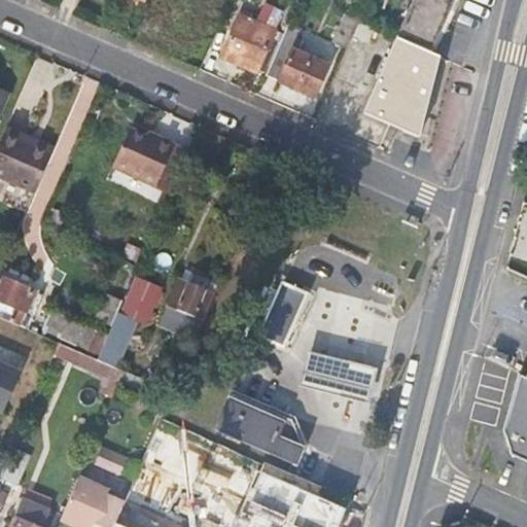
[(412,0),(396,37),(431,53),(454,0),(412,0)]
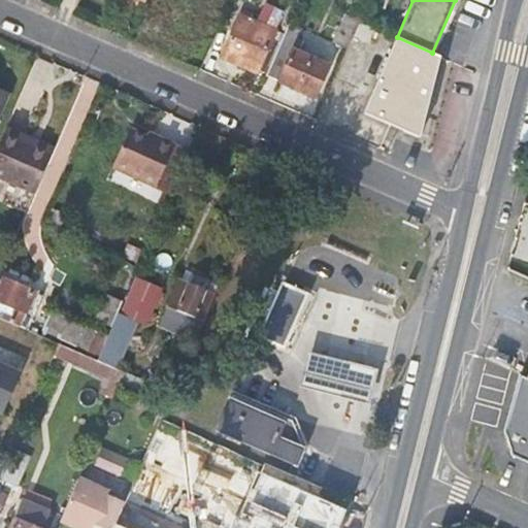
[(259,23),(274,29),(283,11),(266,5),(259,23)]
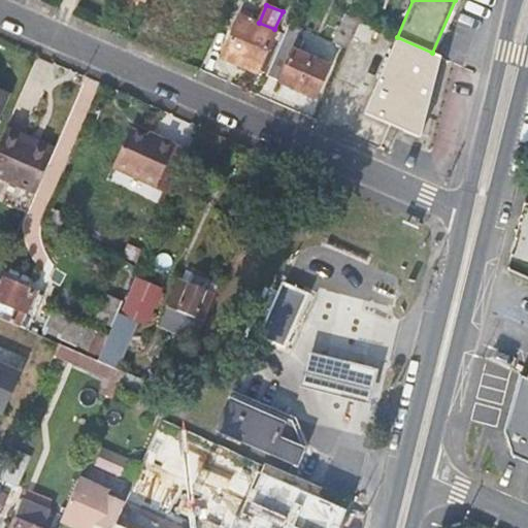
[(284,34),(274,30),(274,29),(259,23),(239,14),(221,57),(257,72),(258,71),(265,74),(284,34)]
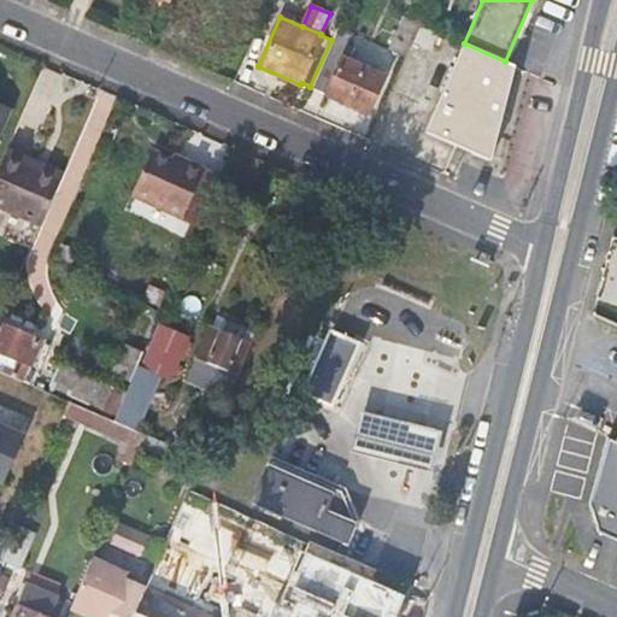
[(430,50),(439,33),(418,23),(415,34),(411,41),(430,50)]
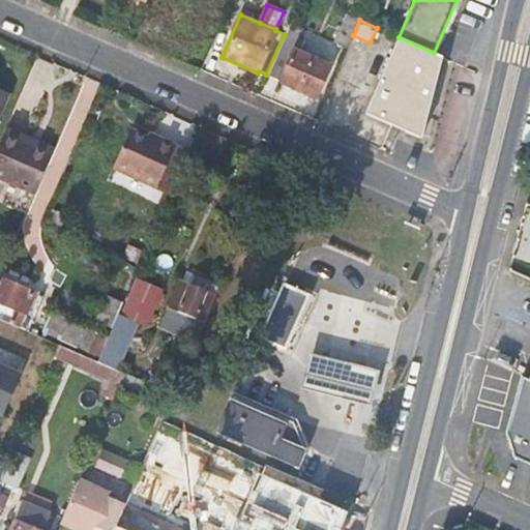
[(285,34),(266,75),(280,81),(280,82),(316,96),(330,64),(300,52),(304,41),(298,38),(302,27),(290,22),(285,34)]
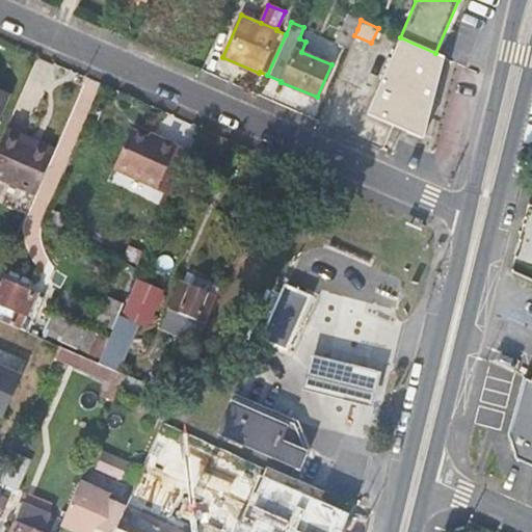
[(336,41),(349,46),(354,35),(357,29),(342,23),(336,41)]
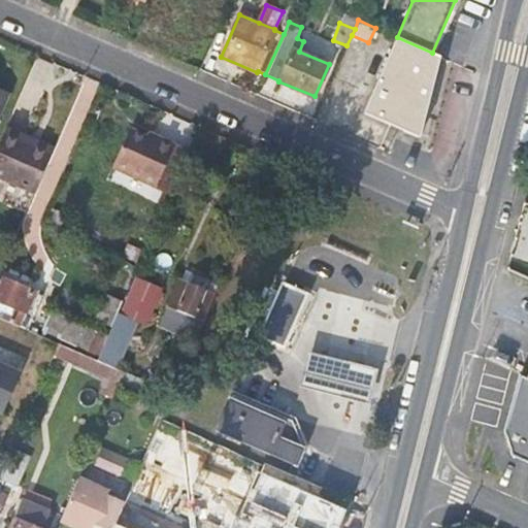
[(432,53),(397,37),(364,112),(420,137),(440,57),(432,53)]
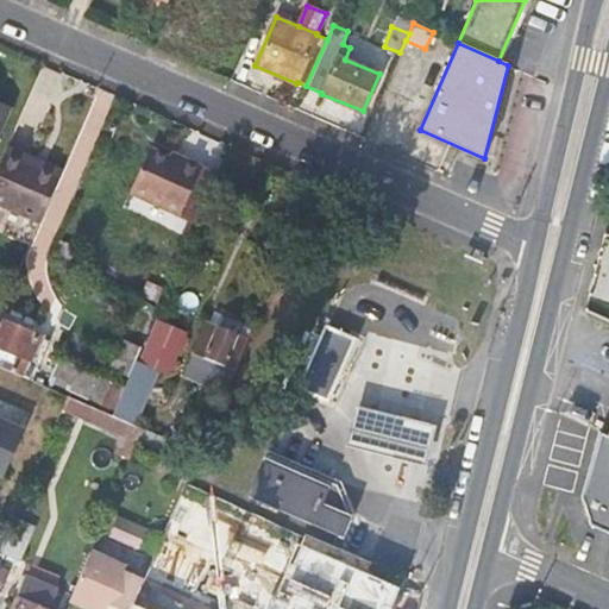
[(201,168),(183,159),(181,164),(169,158),(150,150),(130,194),(179,217),(201,168)]
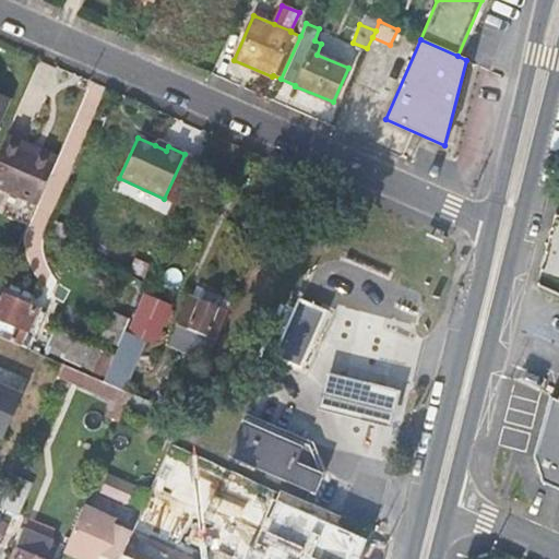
[(0,147),(0,191),(35,207),(52,167),(21,153),(23,147),(4,139),(0,147)]
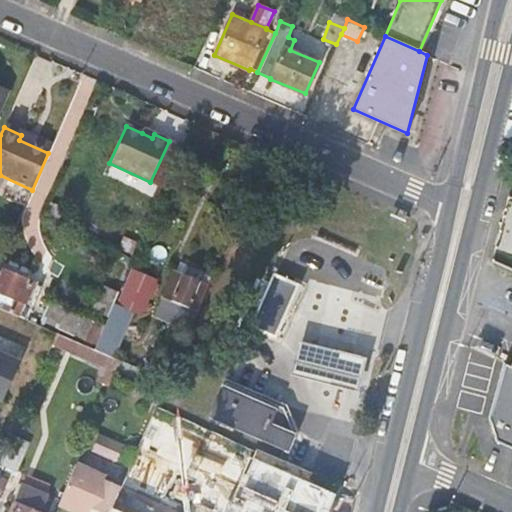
[(154,134),(144,129),(142,133),(152,138),(154,134)]
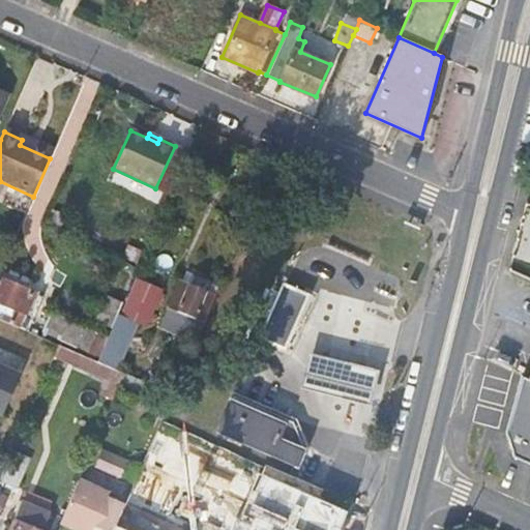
[(162,317),(199,333),(219,287),(207,282),(187,273),(184,282),(179,280),(162,317)]
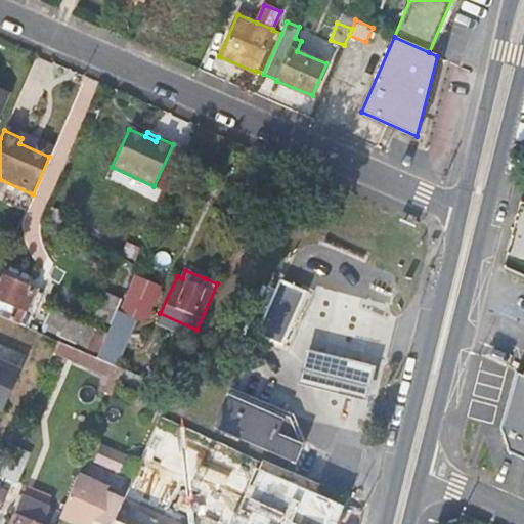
[(208,271),(205,278),(217,284),(220,275),(208,271)]
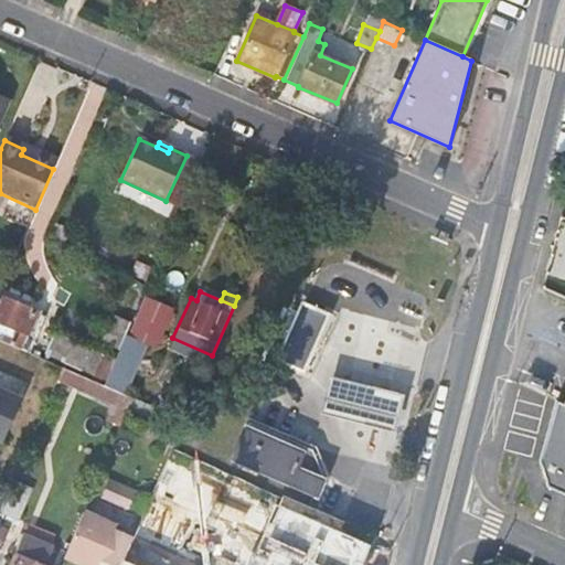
[(38,311),(0,295),(0,340),(29,353),(44,318),(36,315),(38,311)]
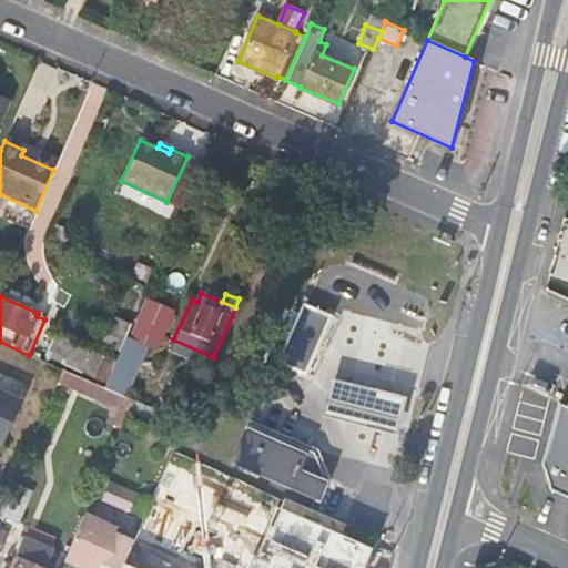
[(303,298),(276,358),(305,371),(331,312),(303,298)]
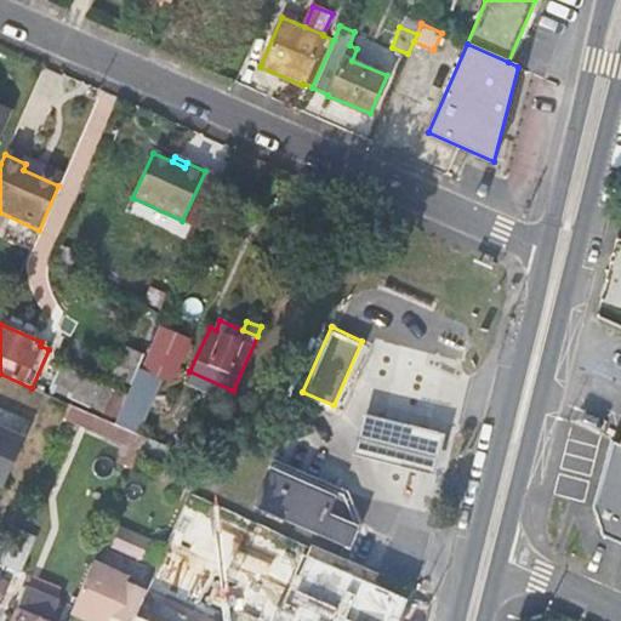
[(142,372),(138,370),(132,383),(127,394),(114,425),(144,438),(147,429),(132,423),(153,376),(172,383),(191,342),(161,330),(142,372)]
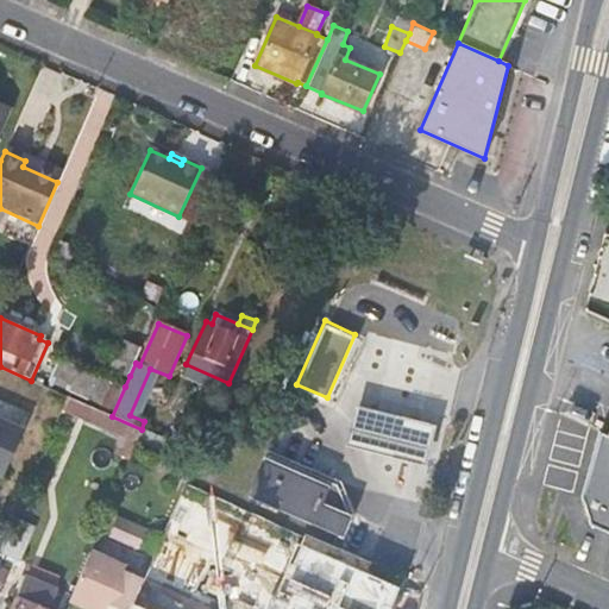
[(110,368),(130,376),(136,363),(142,350),(121,340),(110,368)]
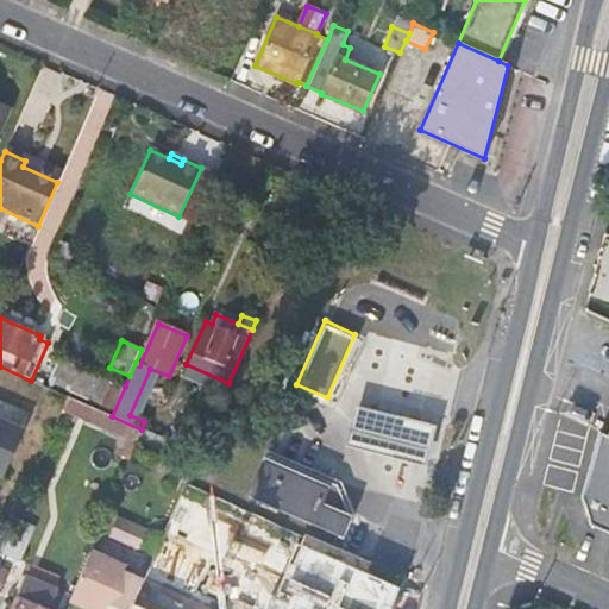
[(125,387),(60,358),(46,388),(67,396),(112,416),(125,387)]
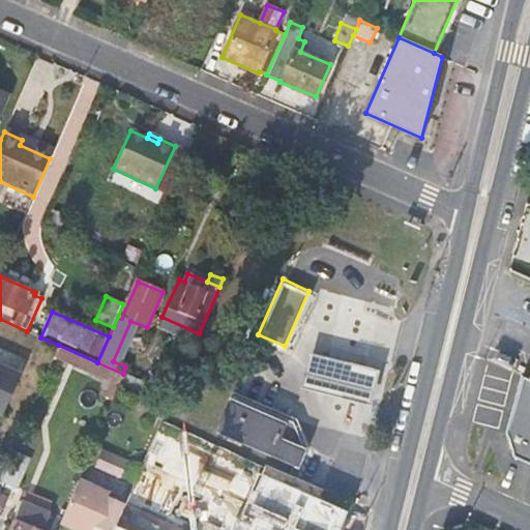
[(100,393),(113,400),(124,374),(123,374),(97,362),(58,345),(54,355),(107,379),(100,393)]
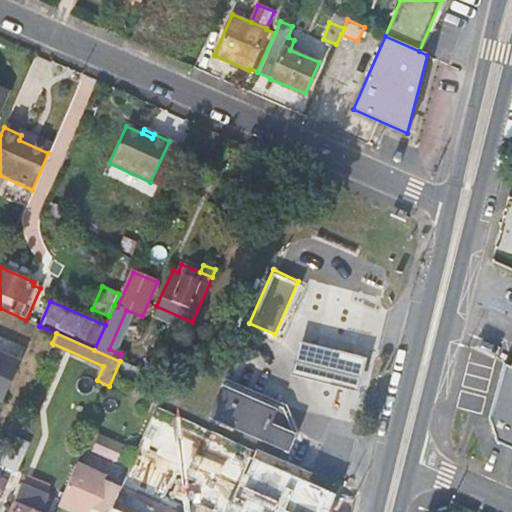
[(328,386),(360,394),(369,360),(333,351),(296,342),(288,376),(328,386)]
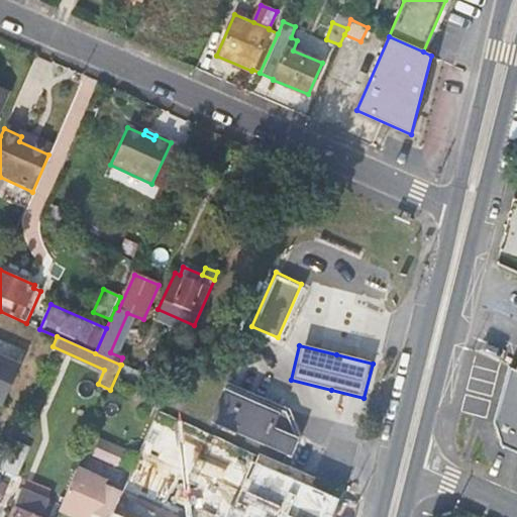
[(0,407),(1,408),(19,367),(0,358),(0,407)]
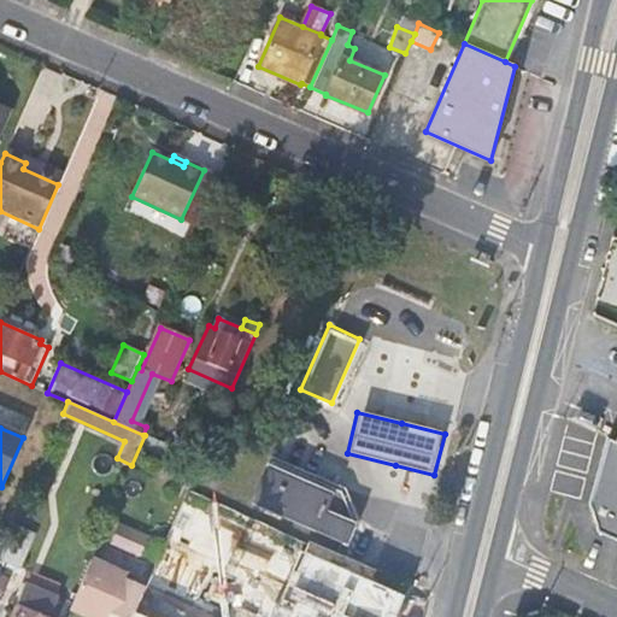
[(606,434),(589,504),(599,532),(616,539),(616,439),(615,439),(606,434)]
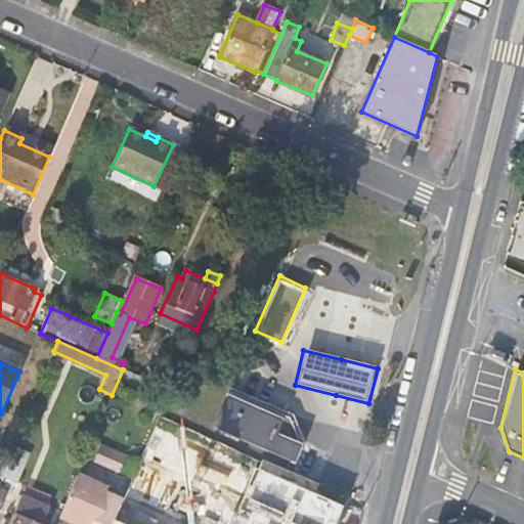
[(167,399),(170,390),(125,370),(120,381),(167,399)]
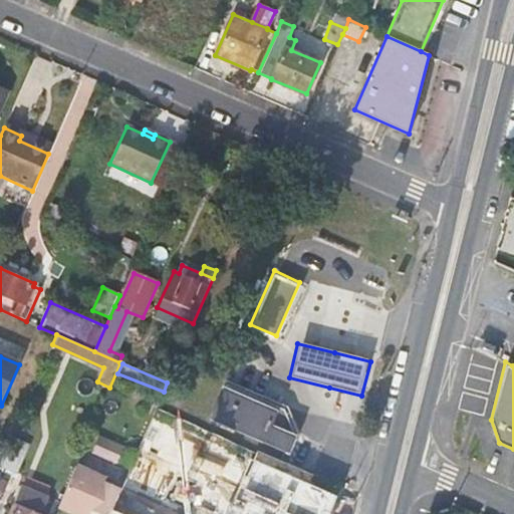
[(208,419),(289,456),(298,437),(288,407),(228,380),(226,386),(223,384),(208,419)]
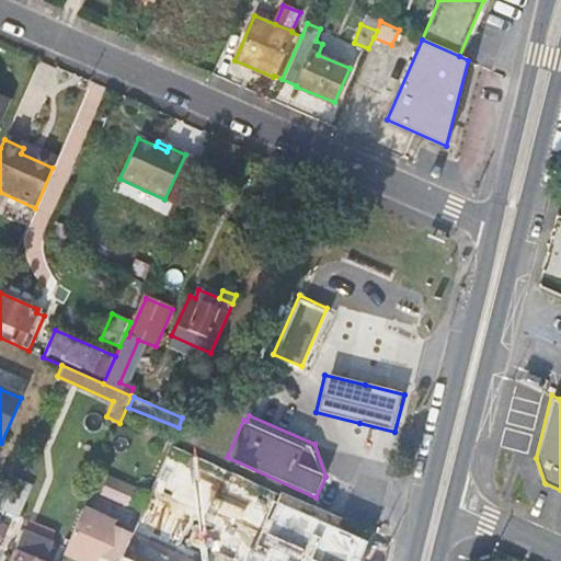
[(124,560),(368,560),(374,542),(174,446),(124,560)]
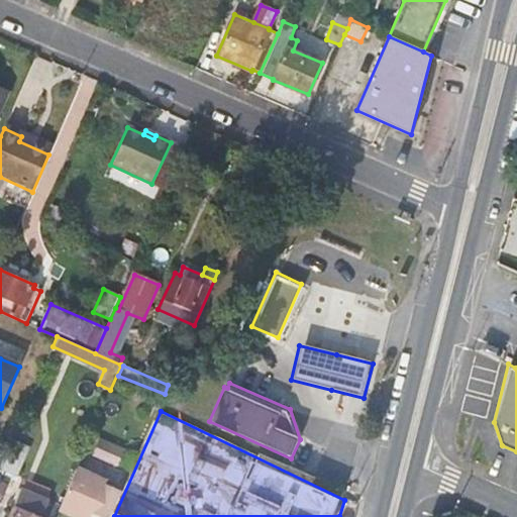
[(13,437),(0,468),(17,476),(30,444),(13,437)]
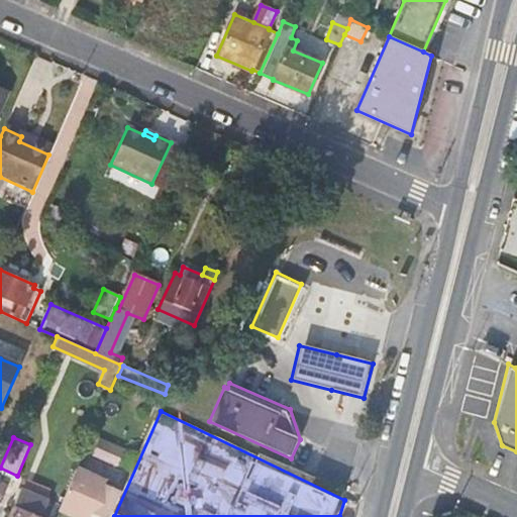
[(119,466),(125,449),(100,438),(94,454),(119,466)]
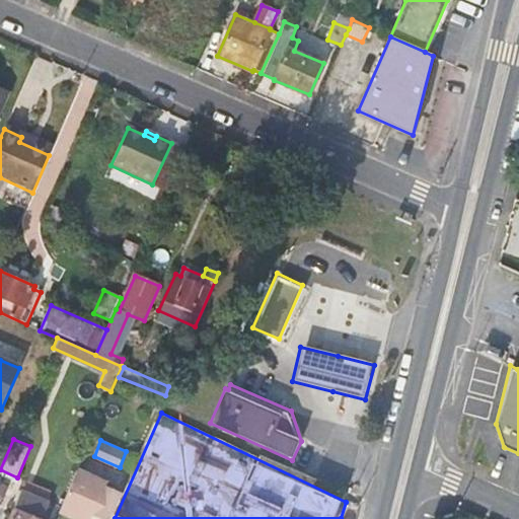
[(107,518),(119,495),(102,487),(104,482),(76,470),(58,512),(73,518),(107,518)]
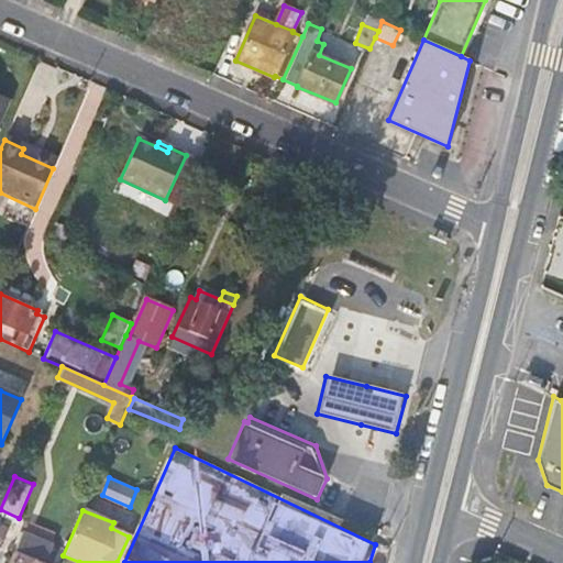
[(12,562),(43,562),(51,545),(35,538),(40,527),(30,522),(12,562)]
